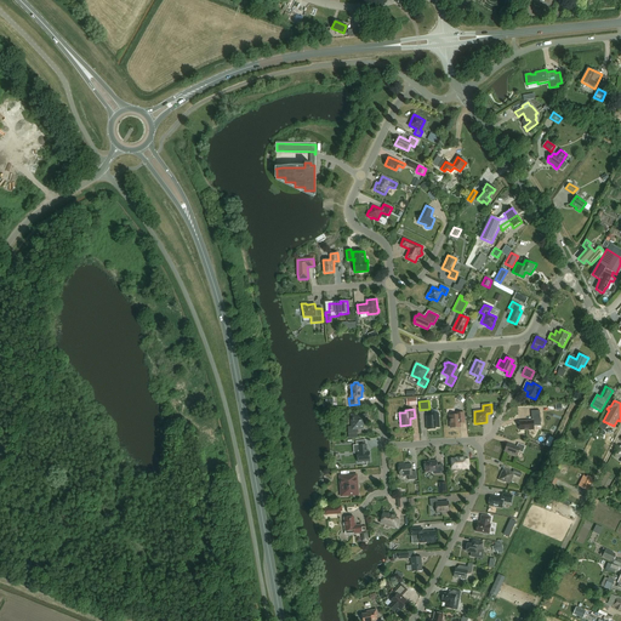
[(533,421),(519,421),(520,431),(529,429),(529,431),(534,429),(534,426),(541,426),(540,410),(531,411),(533,421)]
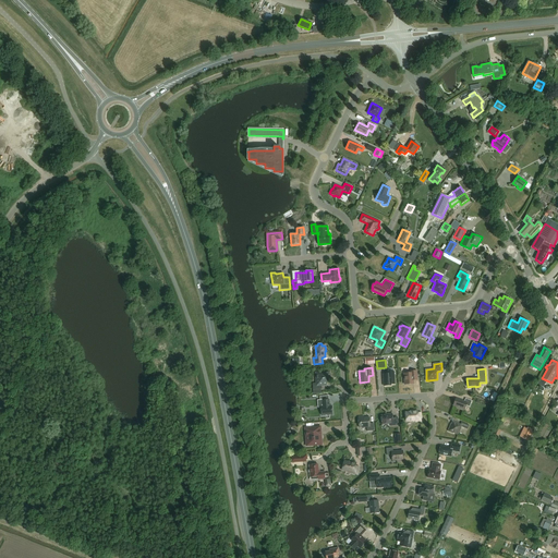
[(404,377),(403,377),(404,379),(404,380),(404,385),(414,384),(413,379),(414,378),(417,378),(416,371),(409,372),(408,372),(408,373),(404,374),(404,377)]
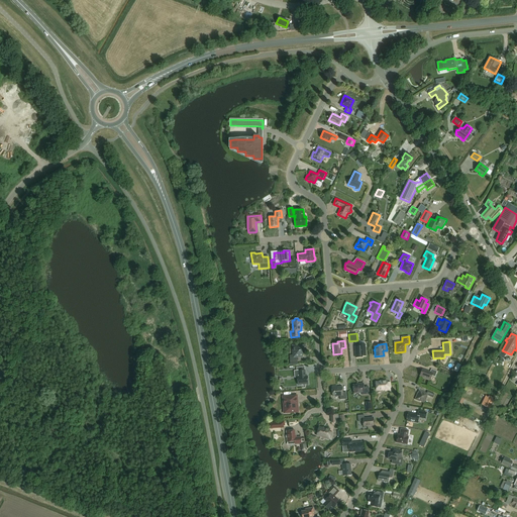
[(294,354),(290,355),(290,362),(298,360),(298,356),(300,356),(300,354),(304,353),(304,350),(306,350),(305,344),(293,345),(294,354)]
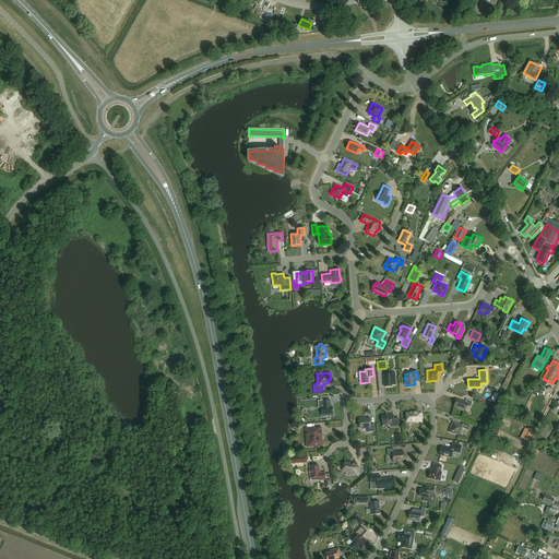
[(388,375),(383,375),(384,387),(392,387),(392,385),(395,384),(394,372),(388,372),(388,375)]
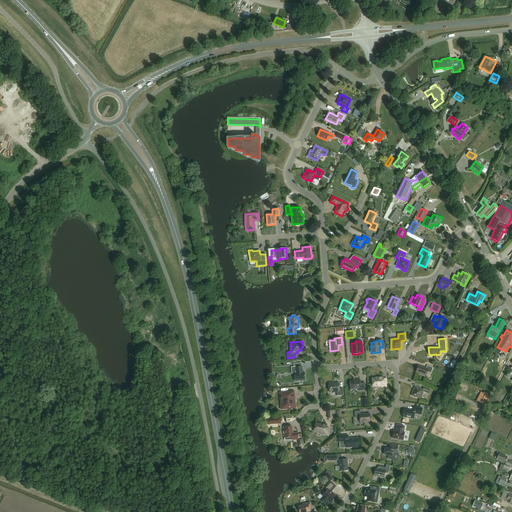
[(294,364),(295,373),(295,381),(305,380),(305,372),(303,372),(302,363),(294,364)]
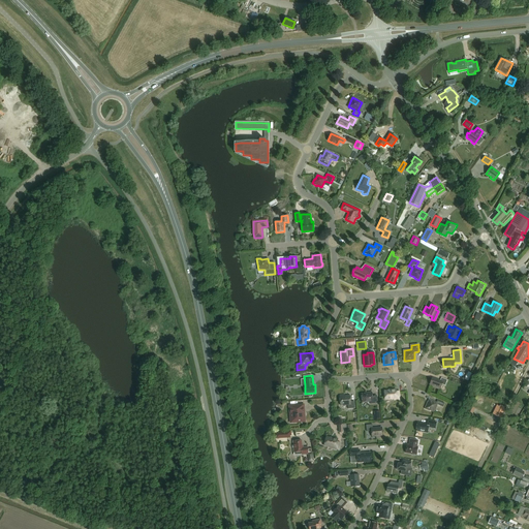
[(430,384),(440,389),(442,384),(445,385),(447,379),(441,377),(440,380),(432,378),(430,384)]
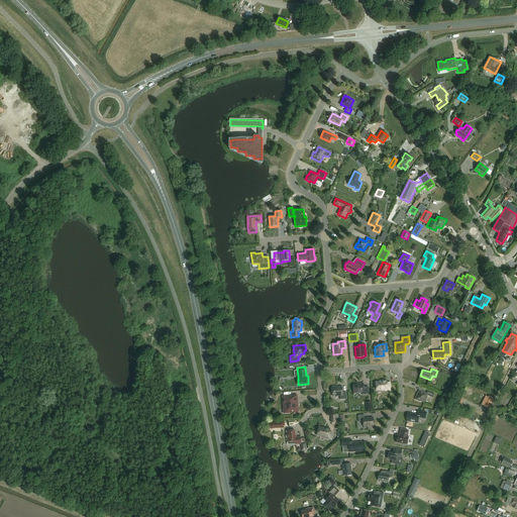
[(383,382),(376,383),(377,390),(388,389),(388,390),(391,390),(390,384),(387,384),(387,381),(383,381),(383,382)]
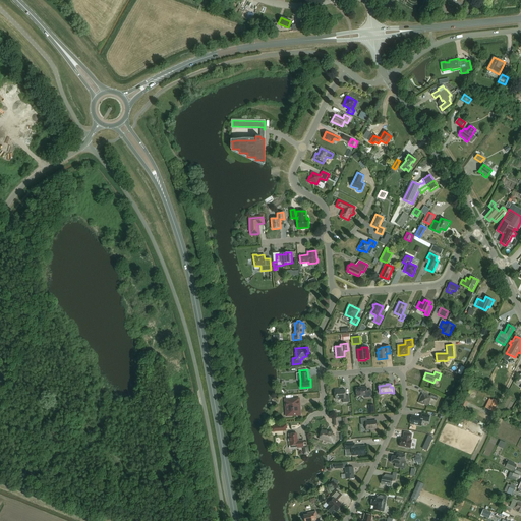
[(356,388),(356,396),(364,396),(364,397),(371,397),(371,390),(366,390),(366,386),(362,387),(356,388)]
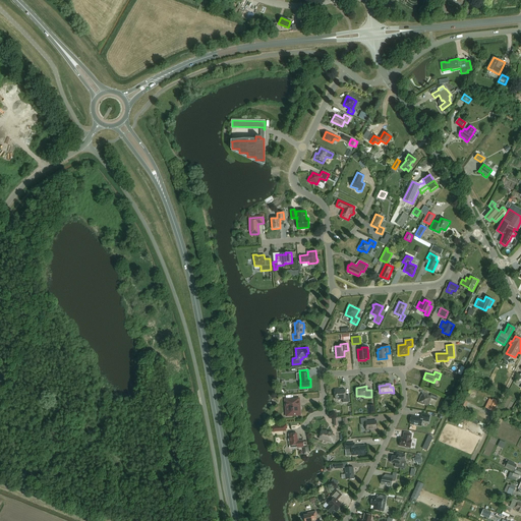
[(340,390),(339,389),(335,389),(336,399),(343,399),(343,403),(349,402),(349,395),(345,395),(345,390),(340,390)]
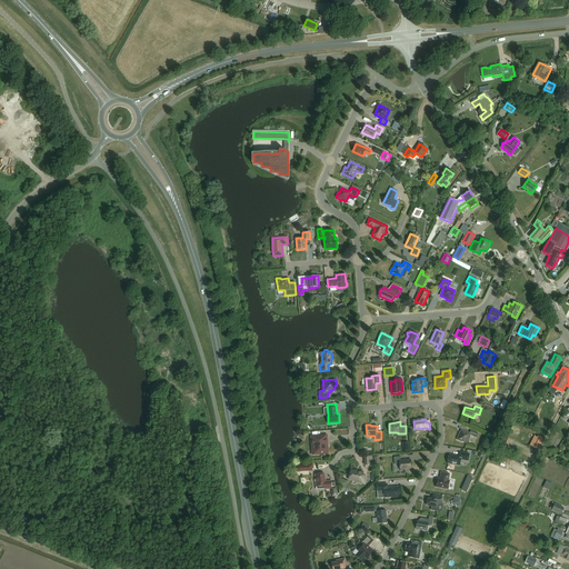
[(459,436),(457,440),(461,441),(467,443),(470,435),(477,438),(478,433),(470,430),(469,433),(461,430),(459,436)]
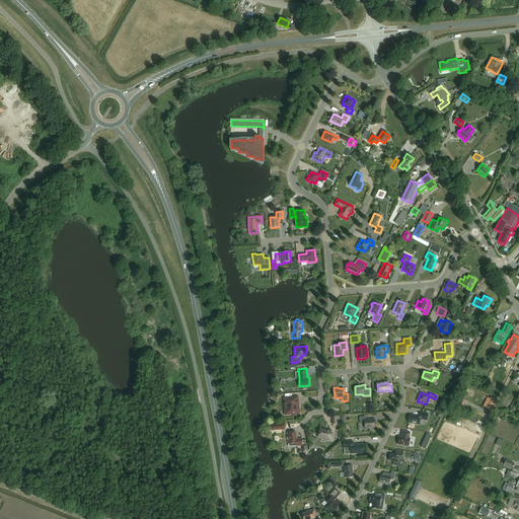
[(298,397),(285,398),(286,411),(287,411),(287,414),(292,413),(292,414),(299,414),(299,410),(298,409),(297,402),(298,402),(298,397)]
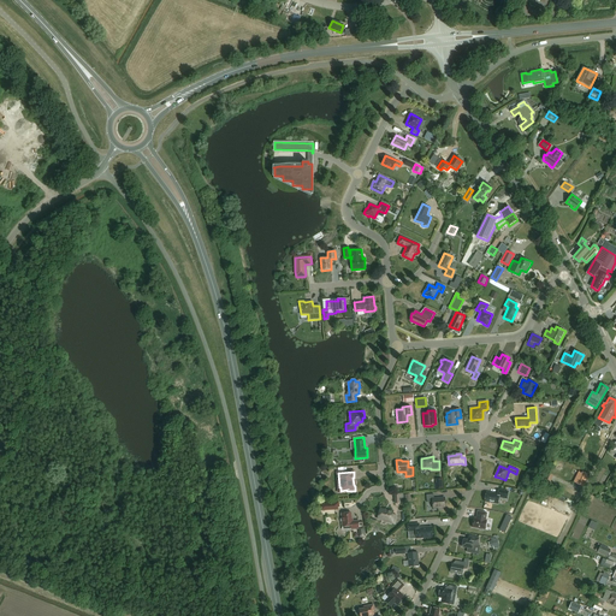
[(543,483),(549,486),(555,475),(548,472),(543,483)]
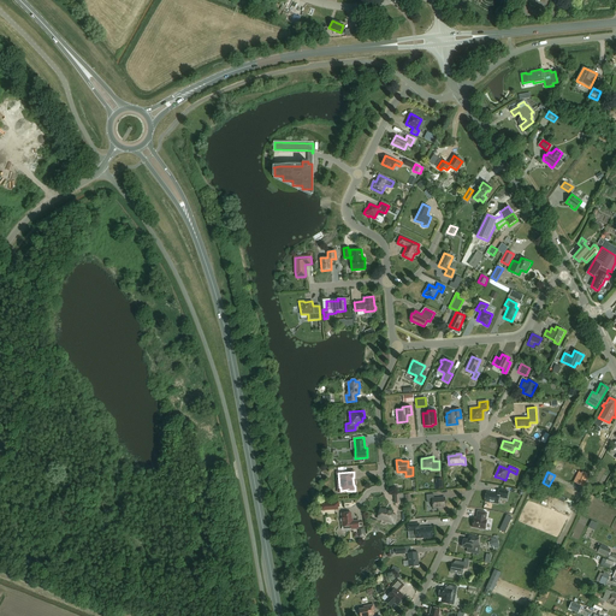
[(584,486),(588,475),(586,475),(587,474),(582,472),(582,473),(579,472),(574,481),(584,486)]
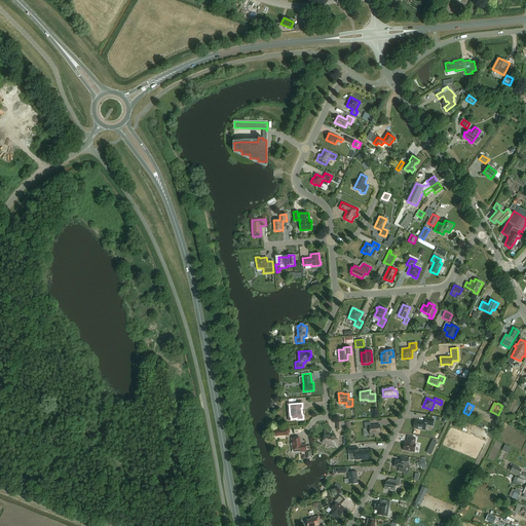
[(415,420),(414,428),(425,430),(426,424),(433,425),(435,419),(425,418),(425,422),(415,420)]
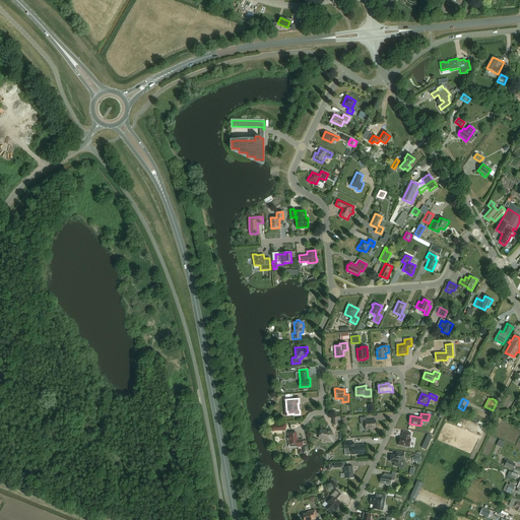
[(340,425),(339,416),(332,417),(332,426),(340,425)]
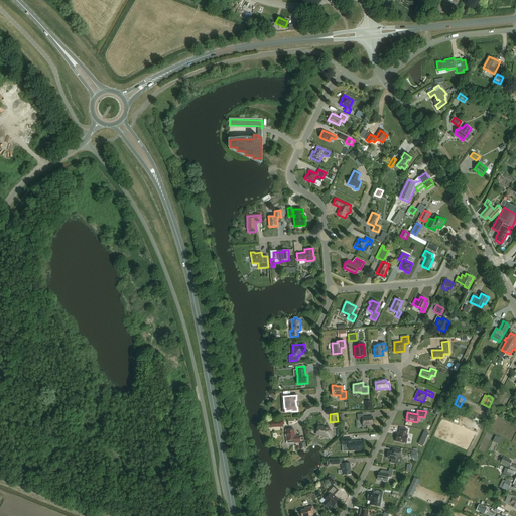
[(363,414),(357,414),(358,420),(363,420),(363,427),(373,426),(373,416),(364,417),(363,414)]
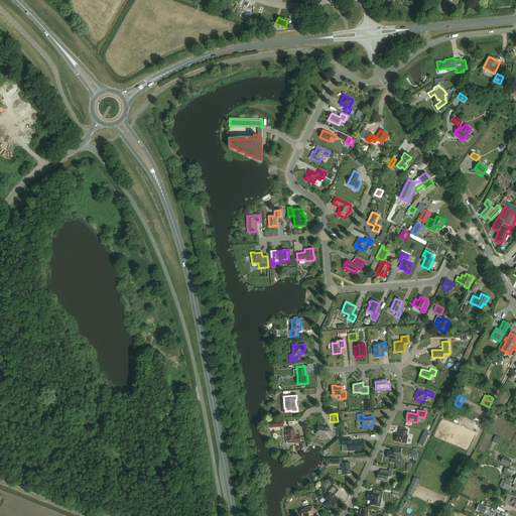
[(324,436),(330,438),(332,432),(329,431),(330,428),(325,426),(325,427),(318,426),(316,434),(324,435),(324,436)]
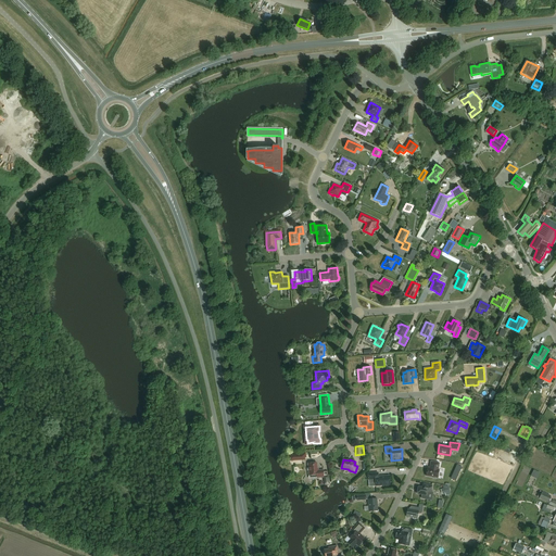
[(428,467),(426,476),(438,478),(440,469),(439,469),(440,463),(431,462),(430,468),(428,467)]
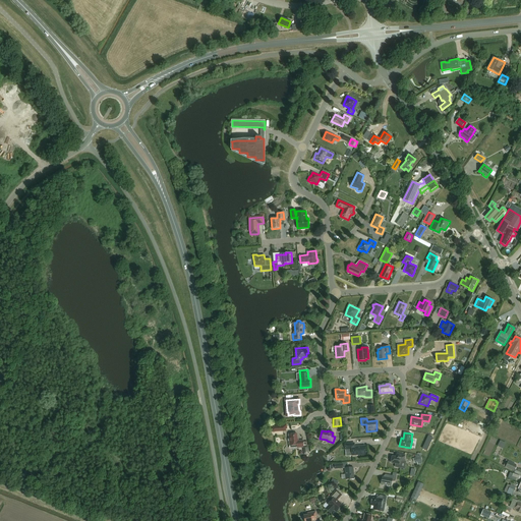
[(289,433),(289,446),(299,445),(299,448),(303,447),(307,446),(307,441),(303,441),(297,441),(297,433),(289,433)]
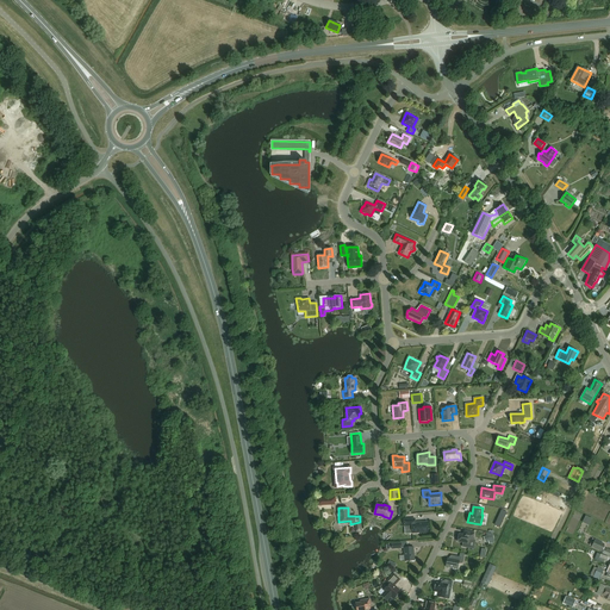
[(412,526),(412,533),(429,531),(428,522),(416,523),(415,518),(404,520),(405,527),(412,526)]
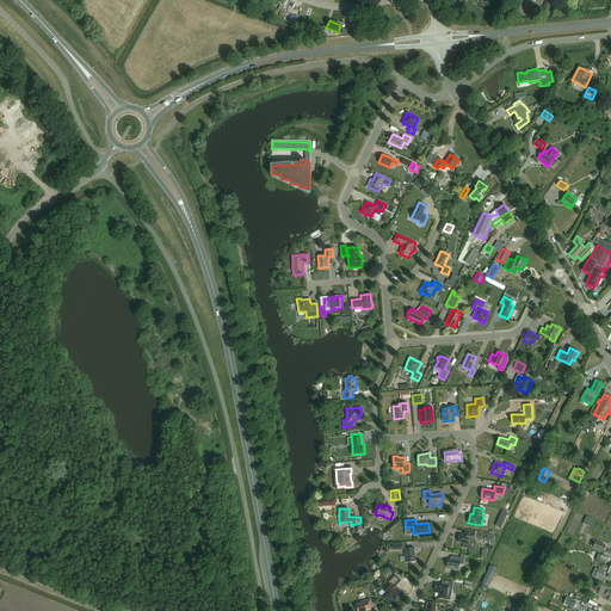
[(460,535),(458,542),(458,543),(463,544),(463,548),(475,550),(476,541),(474,541),(475,534),(468,532),(466,531),(464,536),(460,535)]
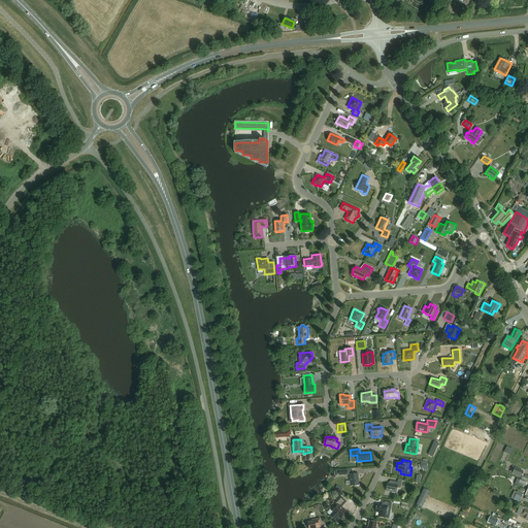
[(428,469),(427,467),(427,466),(426,462),(421,461),(421,464),(419,465),(420,469),(423,468),(423,471),(428,469)]
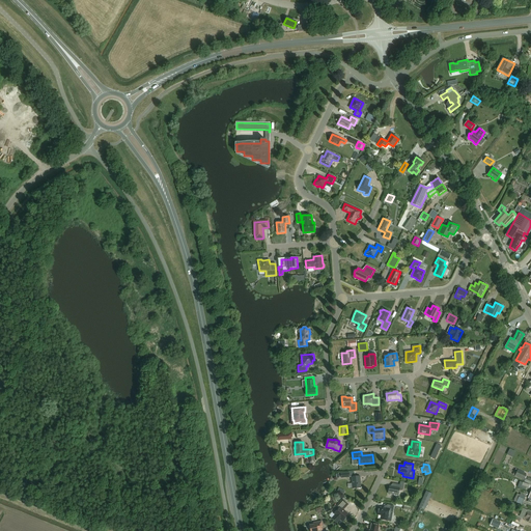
[(530,484),(530,478),(526,476),(526,473),(515,469),(512,474),(515,475),(515,476),(524,480),(524,482),(530,484)]
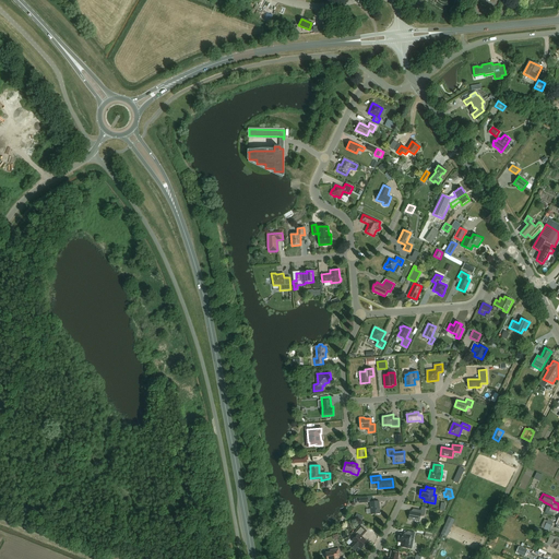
[(371,514),(380,513),(379,501),(370,502),(371,514)]
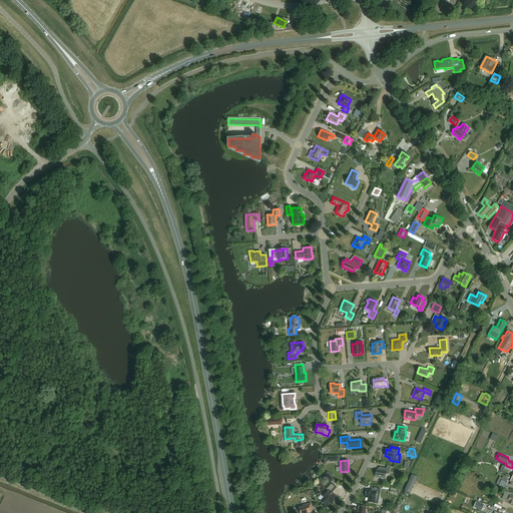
[(376,471),(374,473),(376,475),(375,476),(380,477),(383,479),(384,478),(385,478),(386,474),(388,474),(390,473),(391,466),(387,465),(386,468),(380,467),(379,470),(377,469),(376,471)]
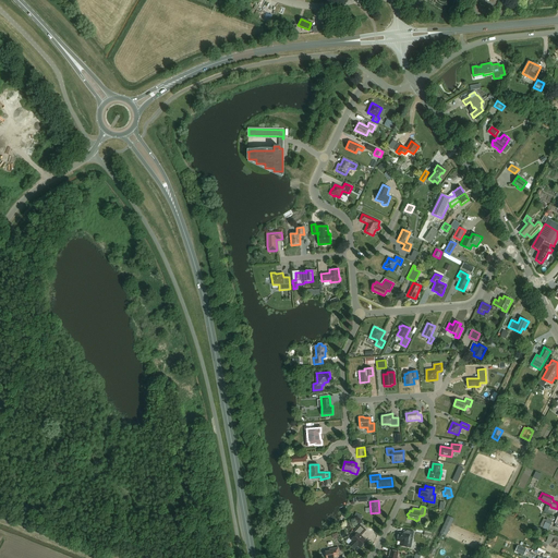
[(553,521),(547,518),(543,528),(548,531),(553,521)]
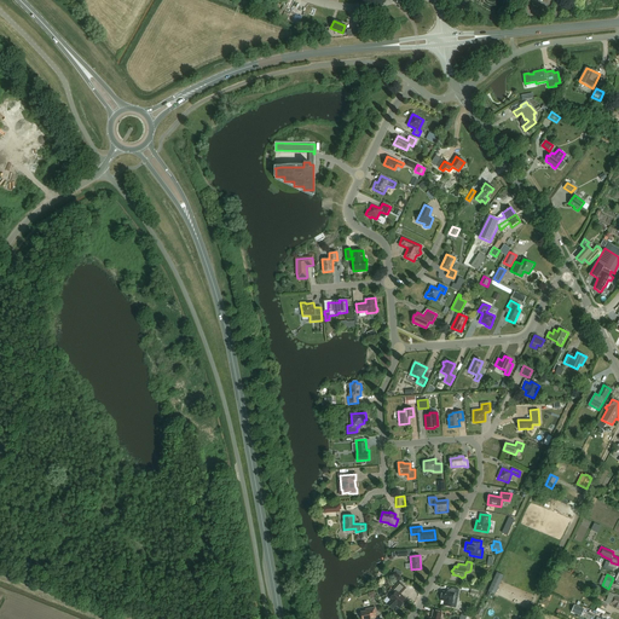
[(392,600),(387,605),(393,609),(397,606),(399,608),(400,607),(401,607),(403,606),(403,605),(406,600),(400,594),(405,588),(400,583),(393,590),(395,591),(389,599),(392,600)]
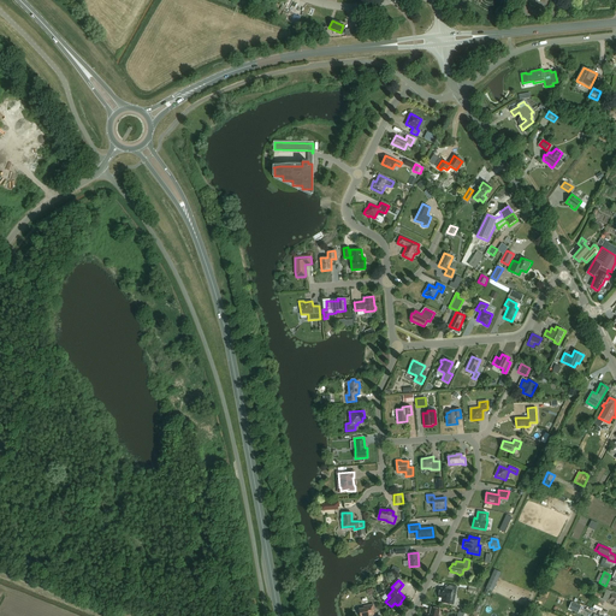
[(451,593),(456,594),(457,587),(450,586),(449,590),(440,588),(438,597),(443,598),(442,603),(449,605),(449,604),(451,593)]
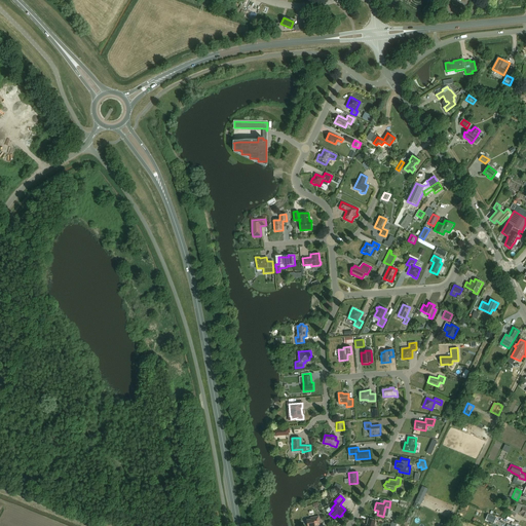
[(520,503),(516,514),(517,514),(519,515),(525,517),(525,505),(523,504),(520,503)]
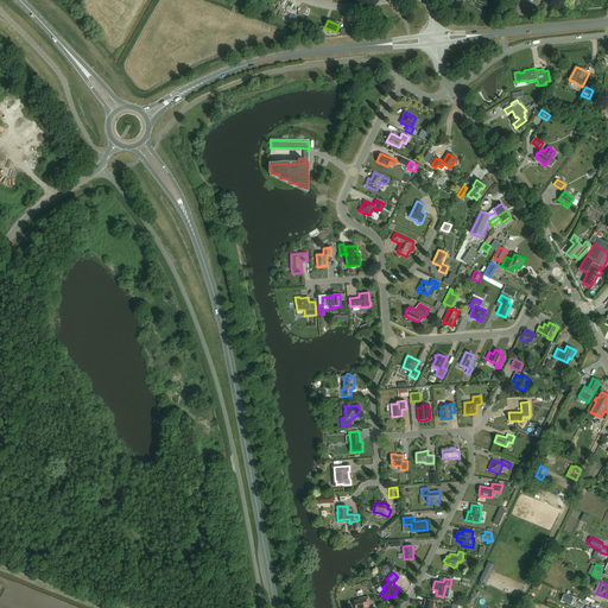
[(567,594),(564,601),(574,606),(576,597),(567,594)]
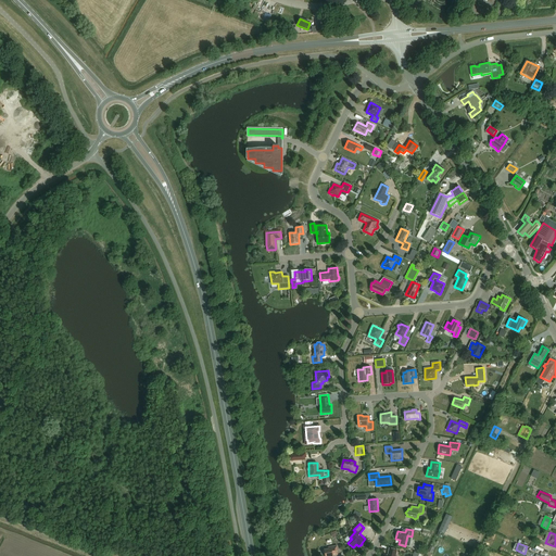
[(325,550),(325,555),(332,555),(339,555),(337,546),(330,547),(329,550),(325,550)]
